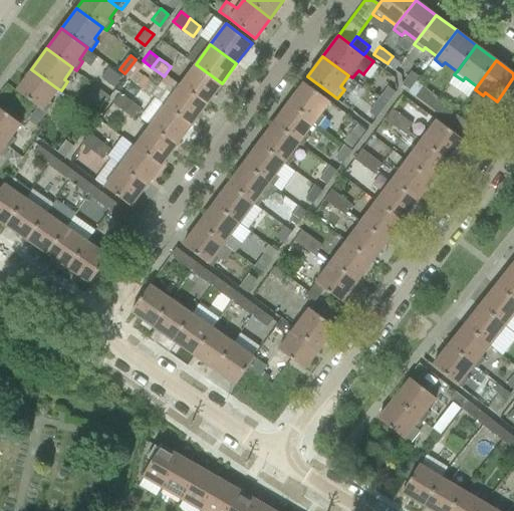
[(196,64),(181,84),(206,103),(222,83),(196,64)]
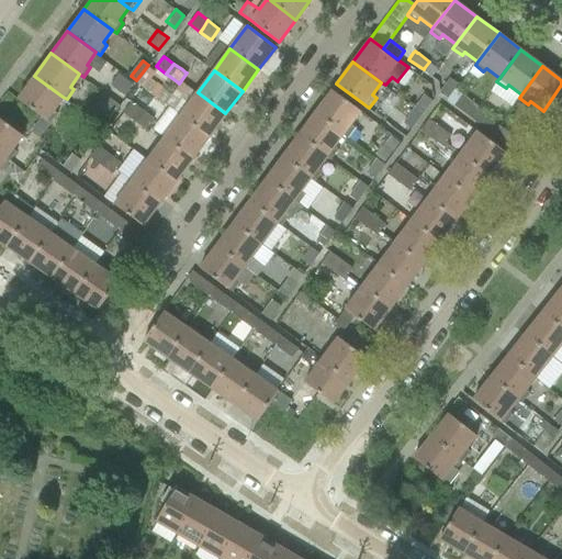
[(115,82),(112,85),(124,94),(126,91),(134,81),(122,73),(116,80),(115,81),(115,82)]
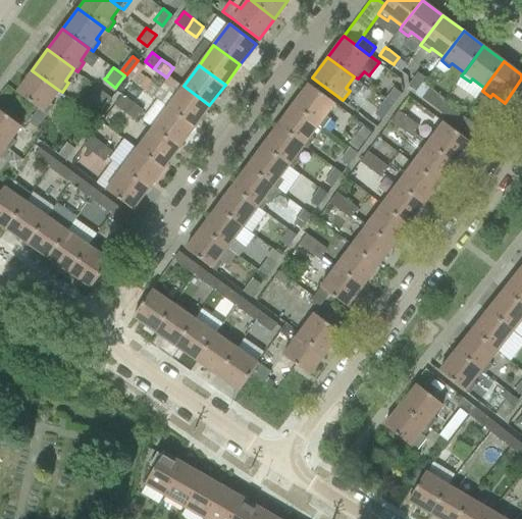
[(58,90),(32,70),(16,91),(38,107),(47,113),(53,104),(50,101),(58,90)]
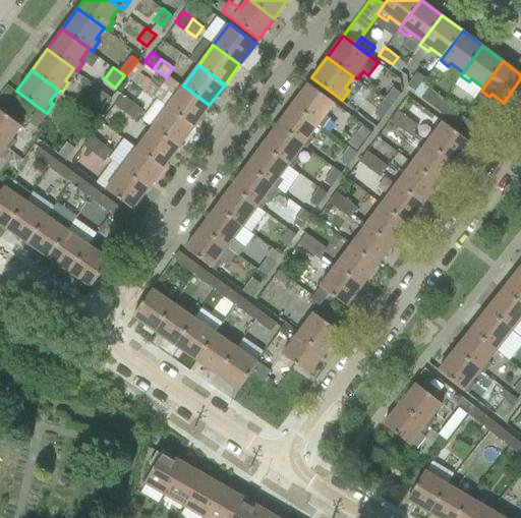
[(416,70),(406,83),(414,90),(424,76),(416,70)]
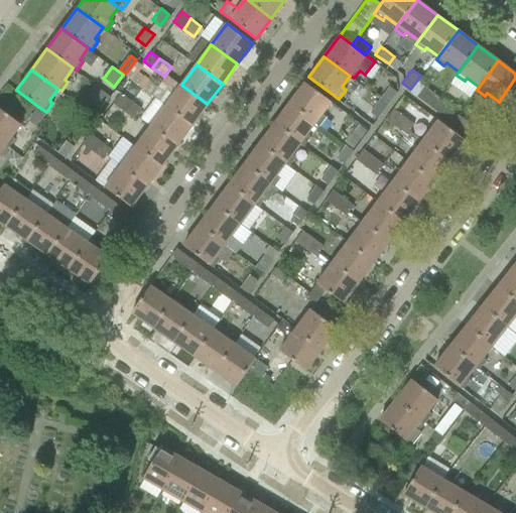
[(465,81),(456,75),(449,84),(470,99),(477,90),(479,87),(467,78),(465,81)]
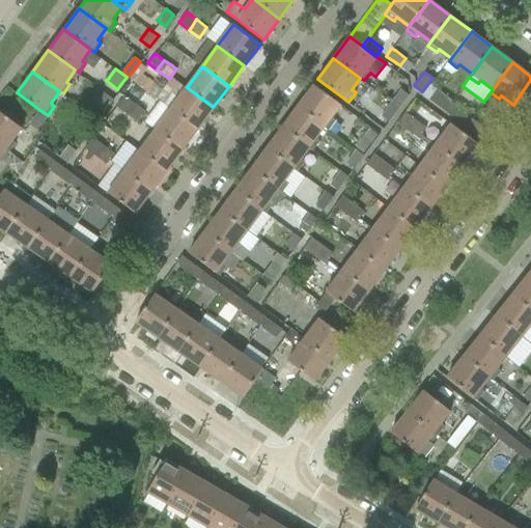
[(313,84),(298,106),(325,126),(329,129),(336,119),(332,116),(341,104),(313,84)]
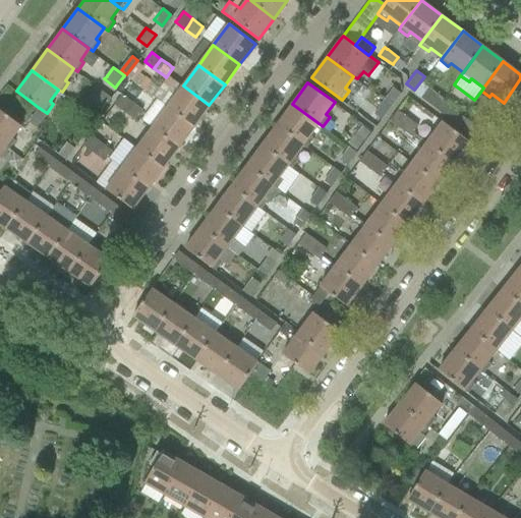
[(168,106),(167,107),(193,126),(209,105),(183,85),(168,106)]
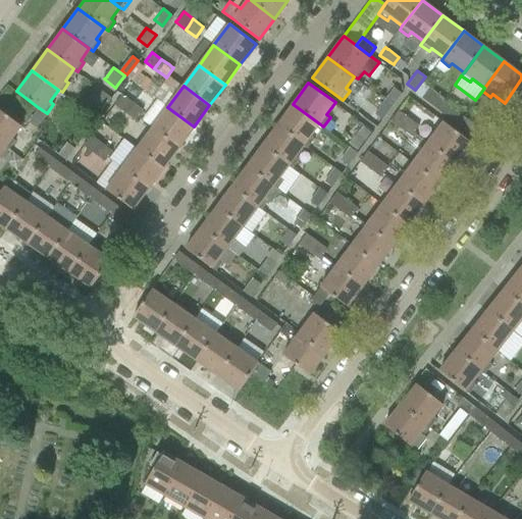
[(394,86),(383,99),(392,105),(402,92),(394,86)]
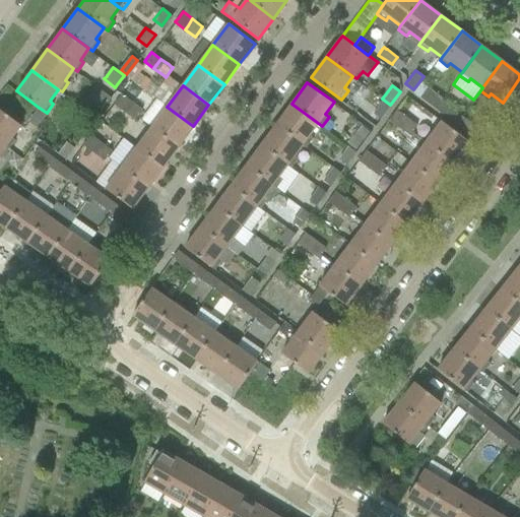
[(88,98),(87,99),(101,109),(102,107),(110,95),(95,86),(88,95),(88,98)]
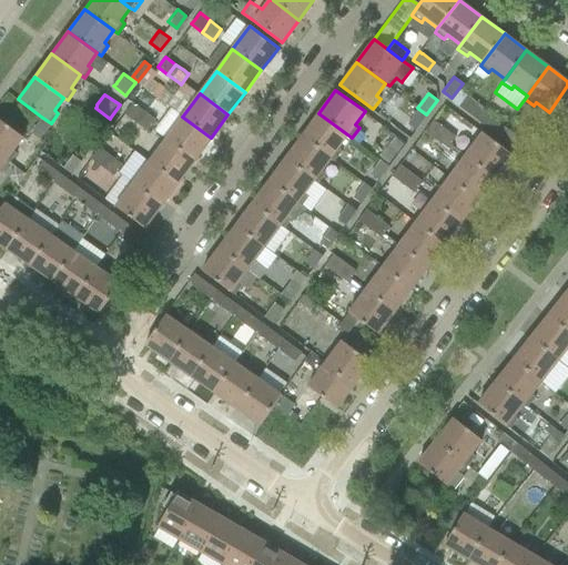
[(459,107),(475,119),(484,107),(469,94),(459,107)]
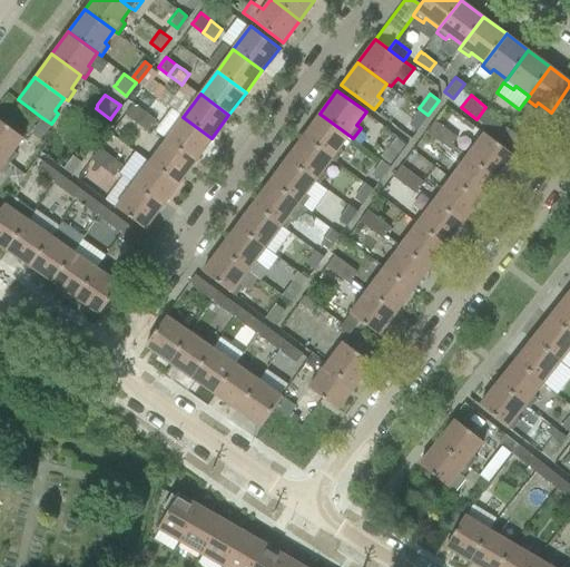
[(127,109),(125,114),(136,121),(138,117),(144,110),(133,103),(128,109),(127,109)]
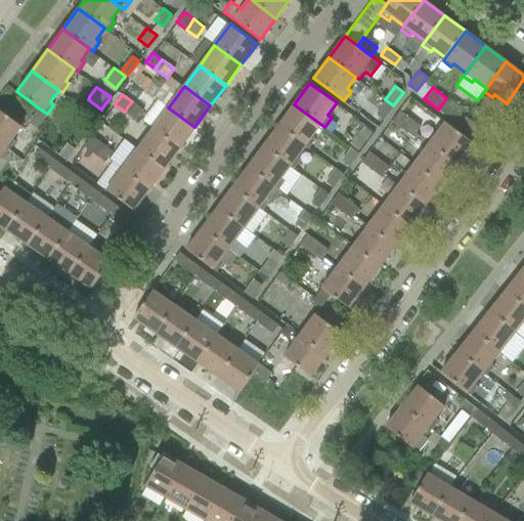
[(157,98),(142,118),(154,127),(153,128),(179,147),(194,127),(168,107),(169,106),(157,98)]
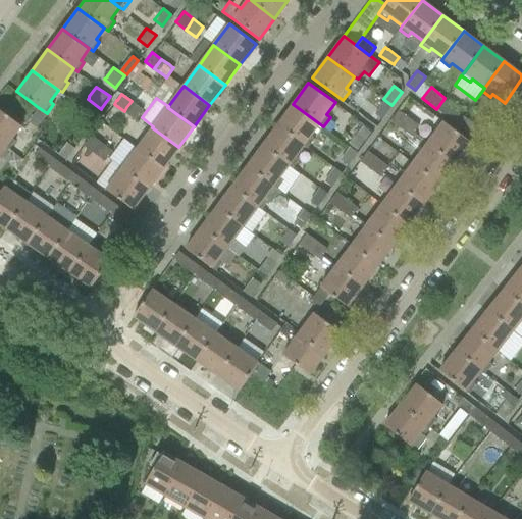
[(383,99),(374,112),(381,118),(392,105),(383,99)]
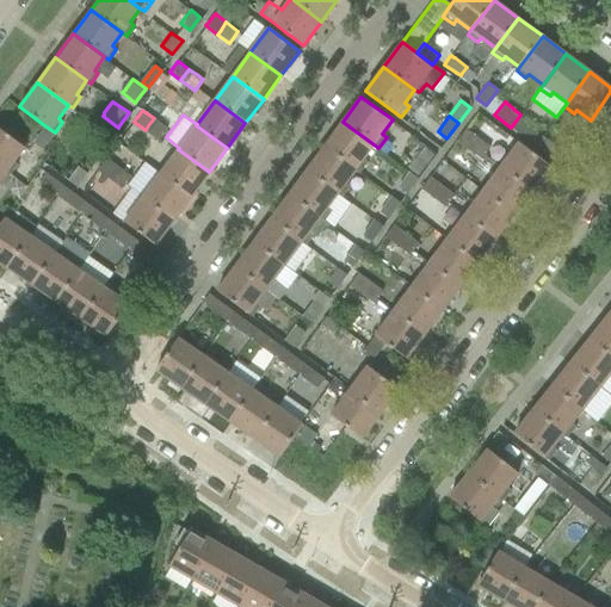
[(148,125),(146,130),(158,138),(160,134),(166,127),(154,118),(148,125)]
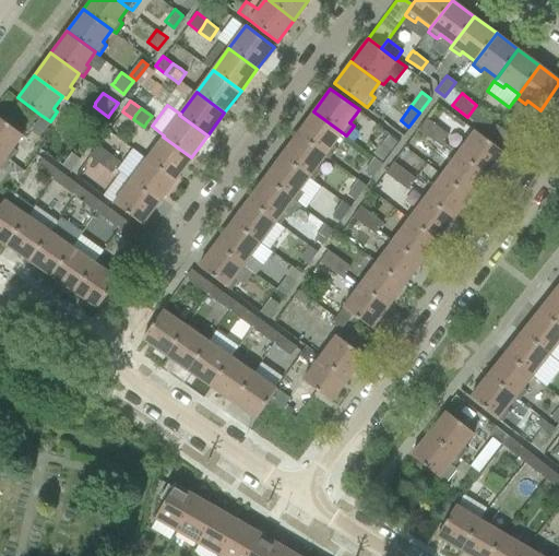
[(474,108),(467,117),(476,123),(477,122),(484,115),(474,108)]
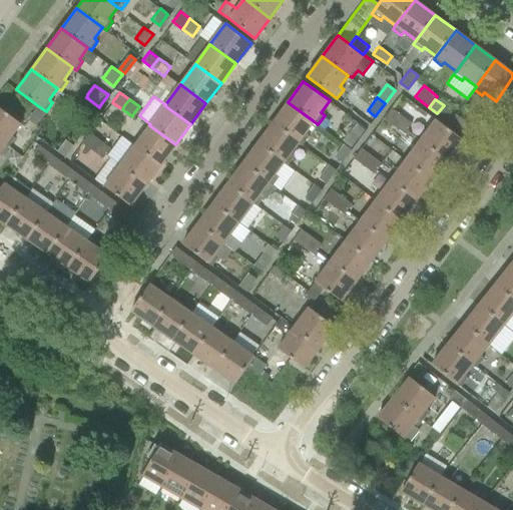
[(288,102),(273,122),(299,142),(299,141),(303,144),(310,135),(306,132),(314,121),(288,102)]
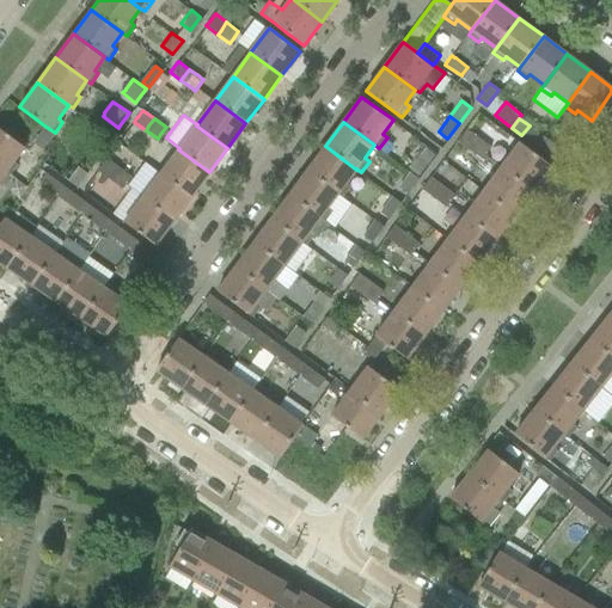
[(44,126),(32,141),(43,148),(55,133),(44,126)]
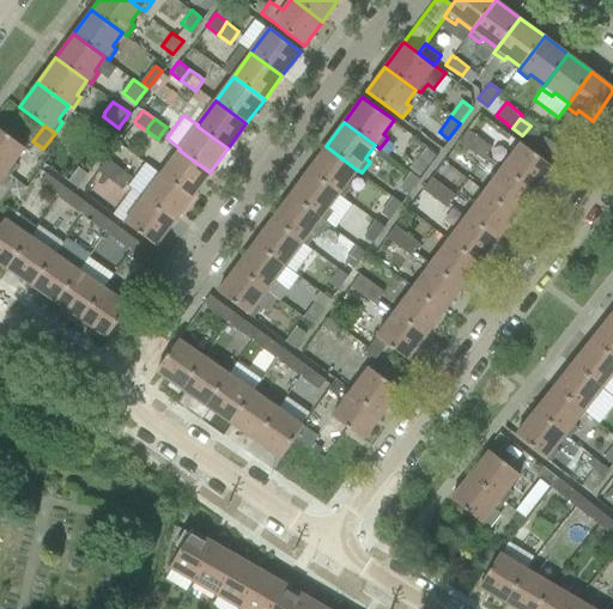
[(530,126),(523,134),(538,145),(544,135),(530,126)]
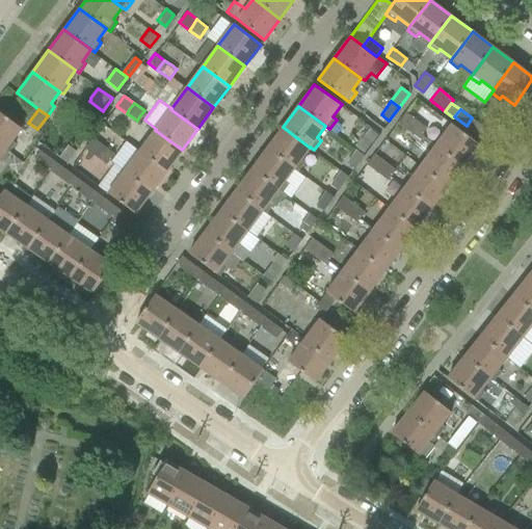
[(0,110),(0,143),(8,151),(16,142),(12,139),(22,127),(0,110)]
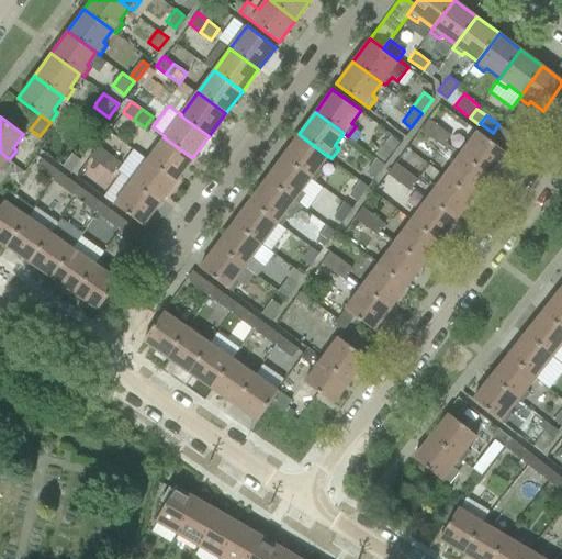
[(428,116),(419,129),(430,136),(434,133),(439,125),(429,118),(428,116)]
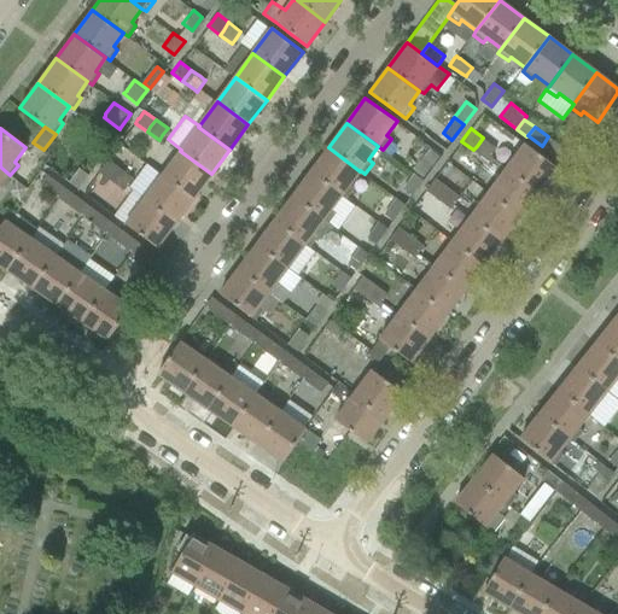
[(548,136),(542,146),(547,148),(558,157),(564,148),(553,140),(548,136)]
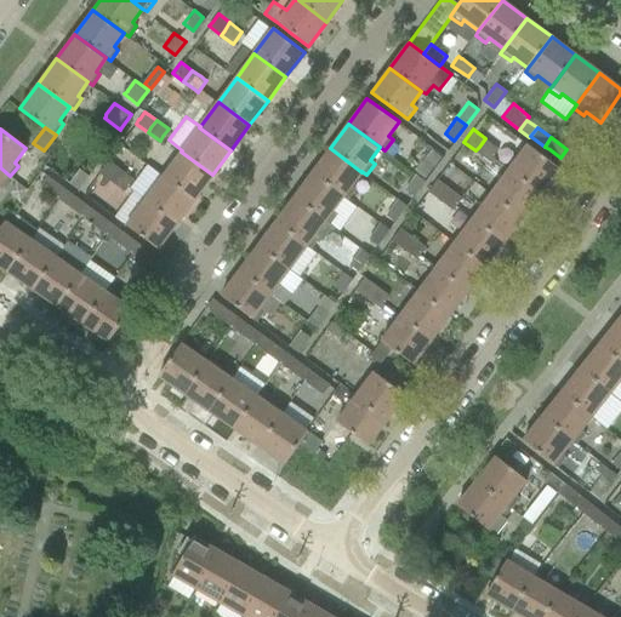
[(479,147),(476,150),(489,160),(497,148),(496,147),(485,138),(479,147)]
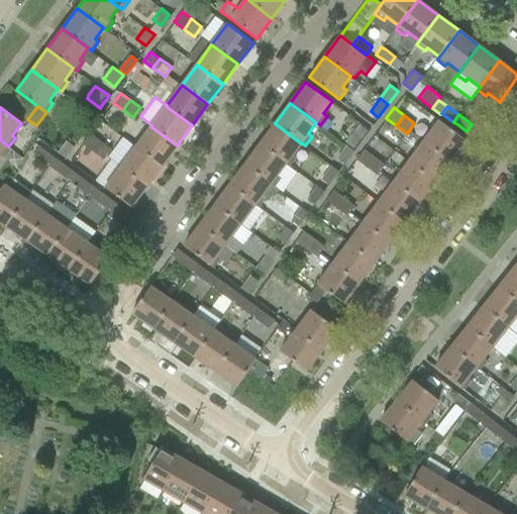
[(439,120),(423,140),(450,161),(466,139),(439,120)]
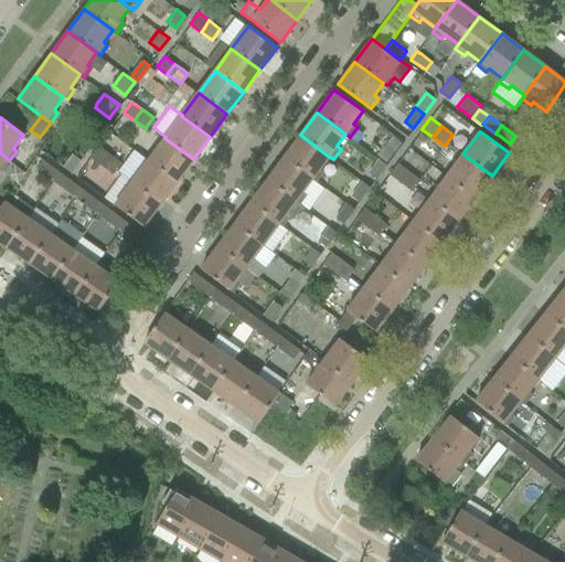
[(392,134),(375,156),(376,157),(377,158),(386,165),(403,141),(395,136),(393,135),(392,134)]
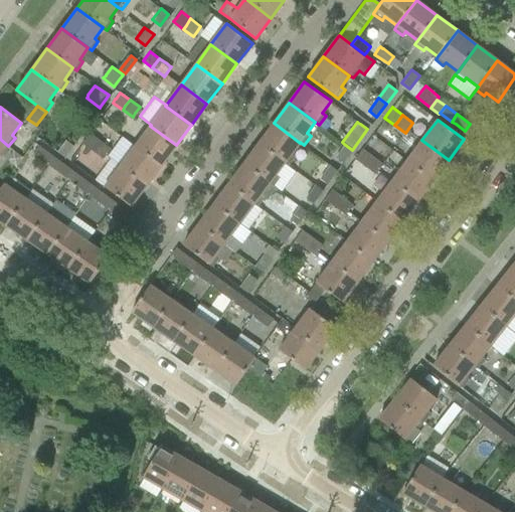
[(274,123),(259,143),(285,163),(286,162),(289,165),(296,156),(292,153),(300,143),(274,123)]
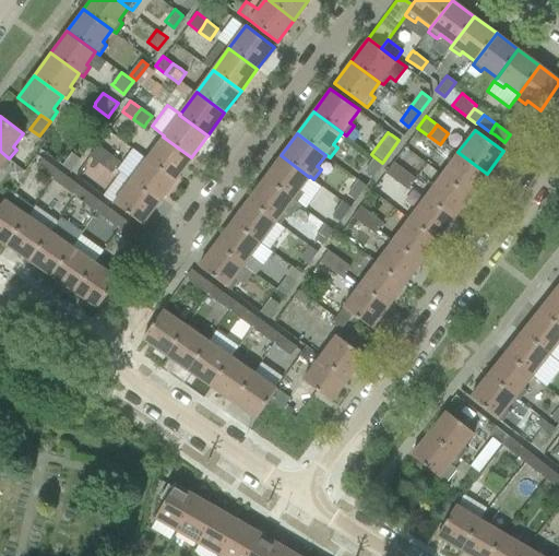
[(163,137),(146,158),(175,180),(191,157),(163,137)]
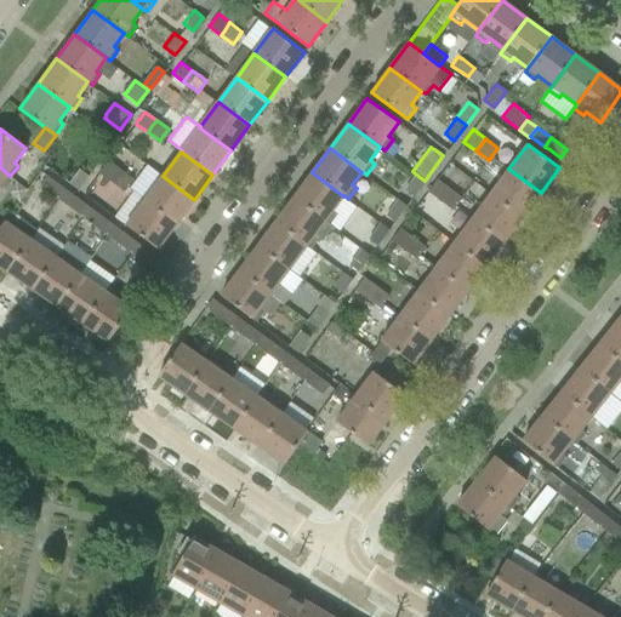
[(108,159),(100,171),(112,181),(120,167),(108,159)]
